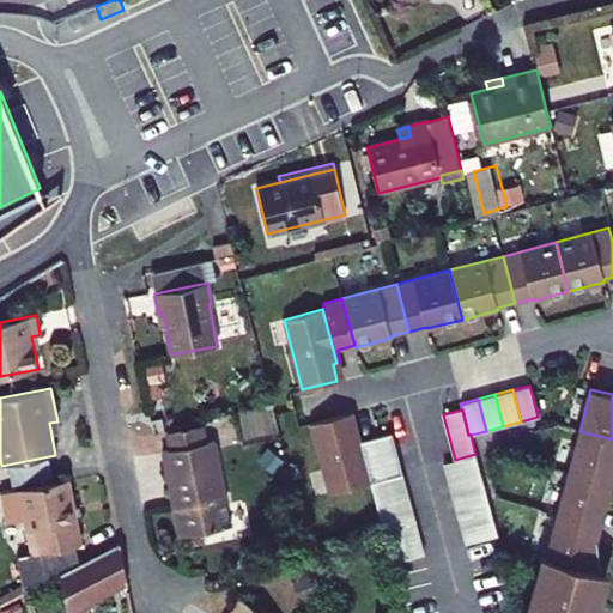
[(370,484),(354,429),(350,431),(345,414),(322,420),(310,424),(329,495),(370,484)]
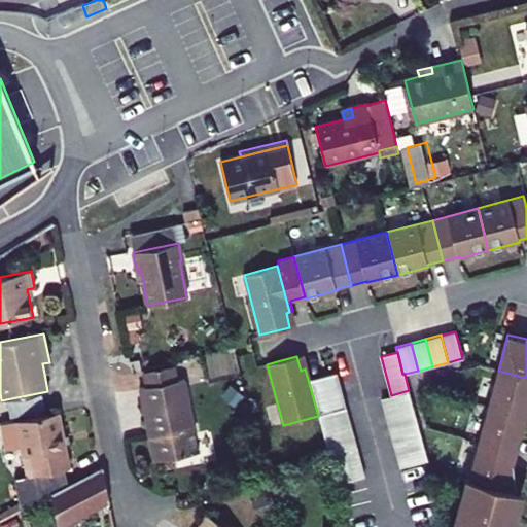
[(51,373),(49,362),(42,363),(44,374),(51,373)]
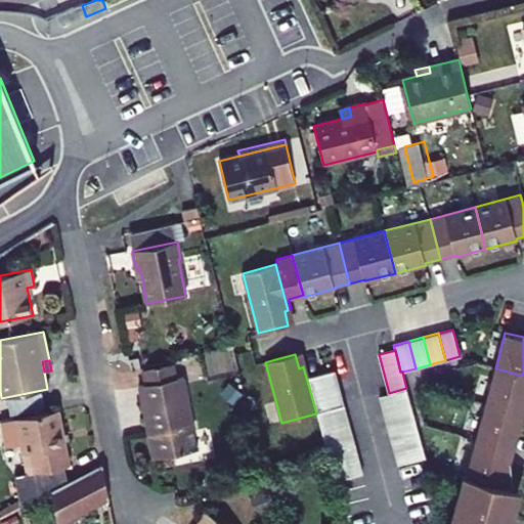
[(141,369),(144,385),(178,379),(175,363),(141,369)]
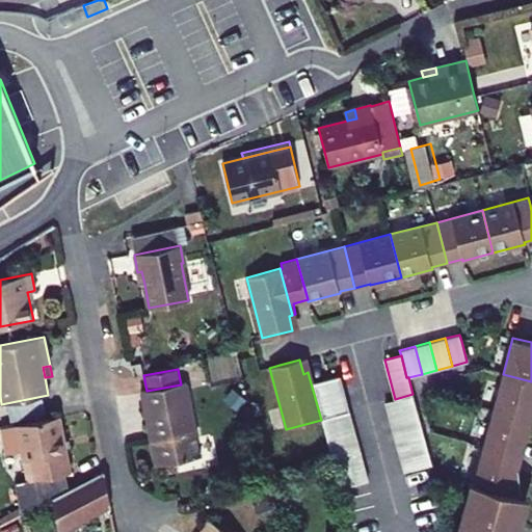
[(313,382),(310,372),(308,372),(321,420),(349,411),(340,375),(339,375),(313,382)]
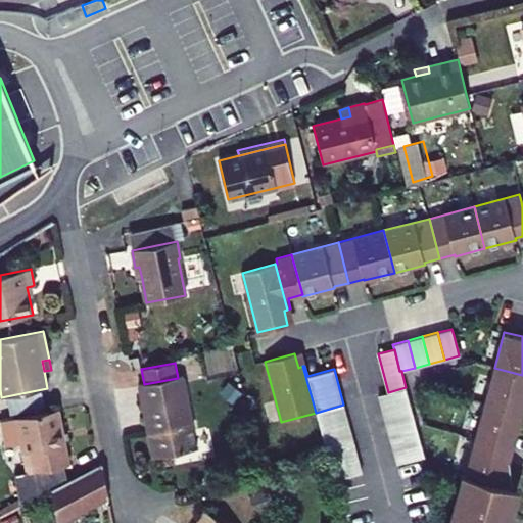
[(522,375),(494,368),(484,402),(522,413),(522,410),(522,375)]
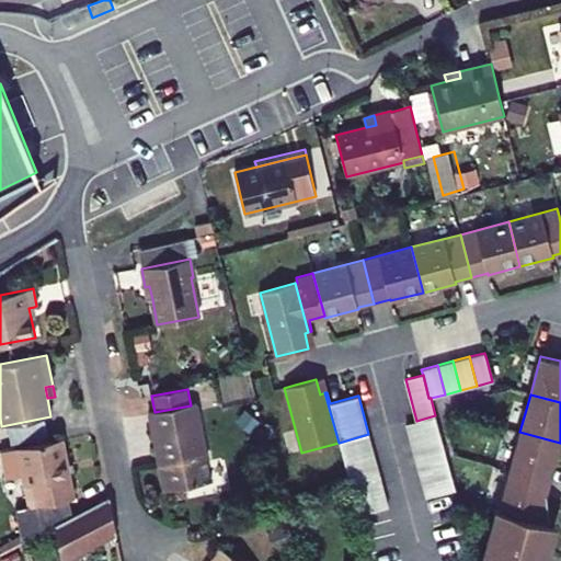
[(155,412),(149,413),(164,490),(212,481),(196,404),(191,405),(155,412)]
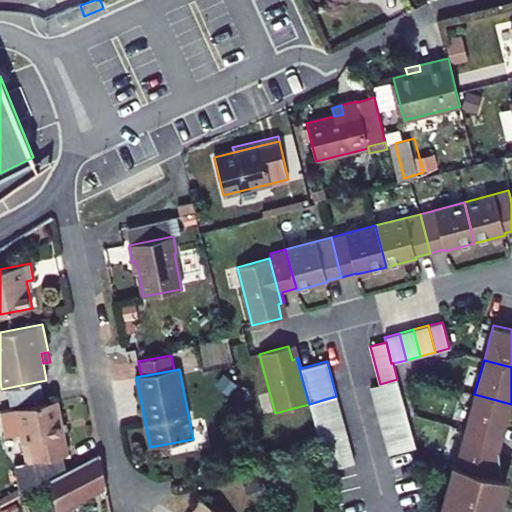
[(380,384),(371,387),(374,400),(401,393),(397,379),(380,384)]
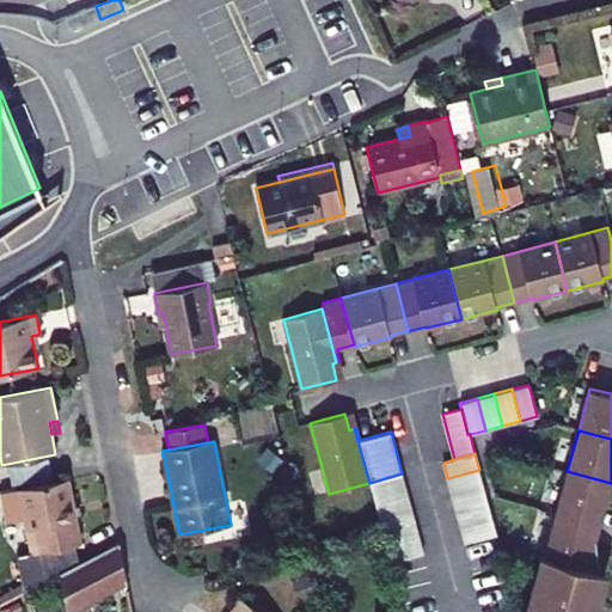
[(53,477),(49,456),(7,464),(11,484),(53,477)]
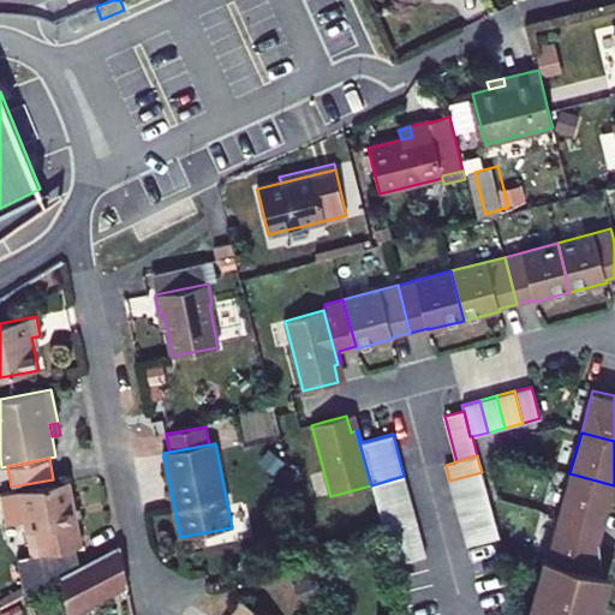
[(482,472),(449,481),(454,497),(485,488),(482,472)]
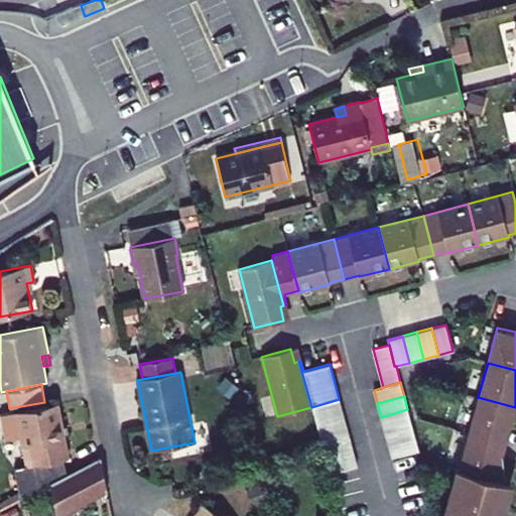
[(515,407),(478,397),(469,431),(504,441),(507,430),(509,430),(515,407)]
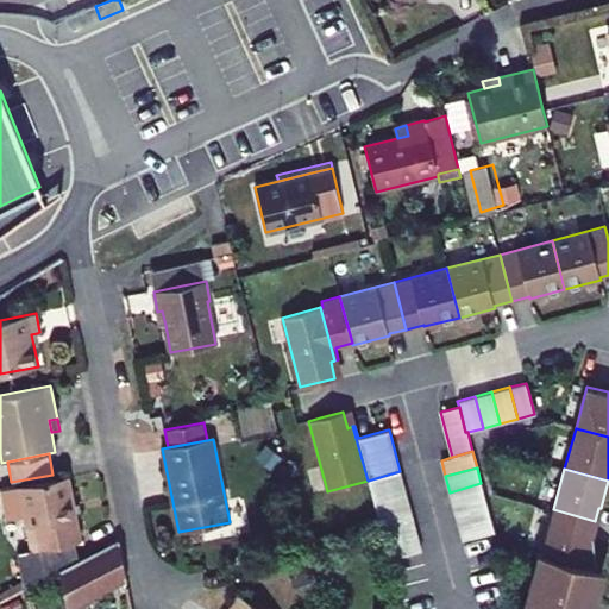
[(400,471),(368,481),(371,496),(403,488),(400,471)]
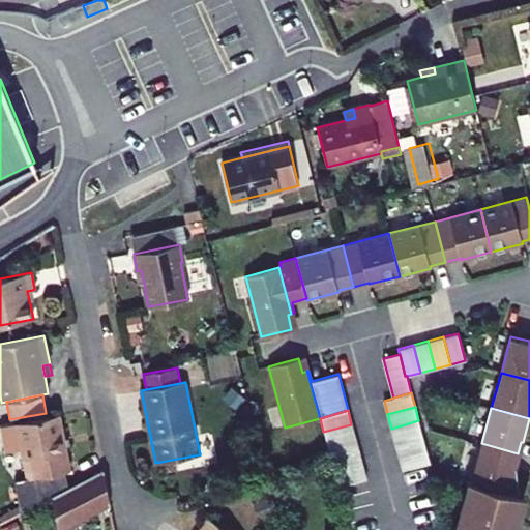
[(52,496),(68,488),(65,471),(70,471),(59,414),(16,422),(27,478),(13,480),(19,505),(20,511),(26,508),(52,496)]
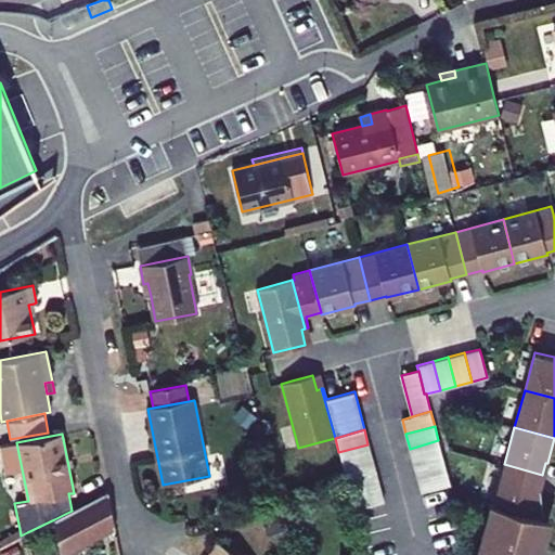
[(442,455),(438,440),(410,449),(414,463),(442,455)]
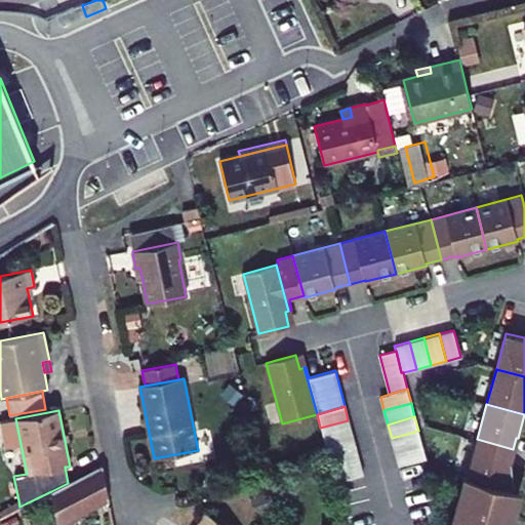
[(352,434),(348,420),(320,428),(324,441),(352,434)]
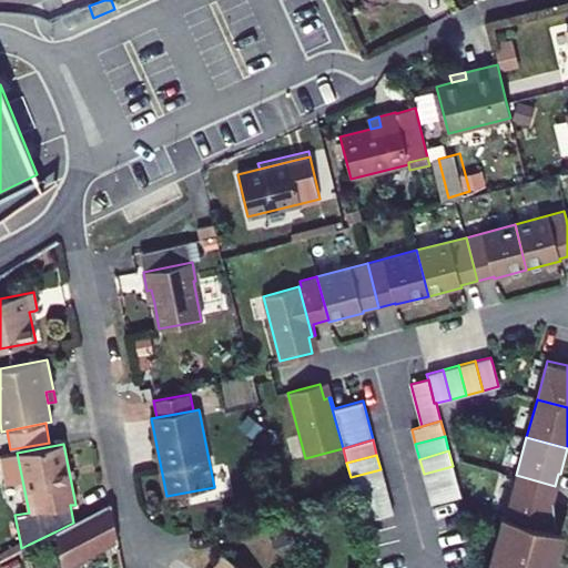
[(457,480),(453,466),(424,474),(428,489),(457,480)]
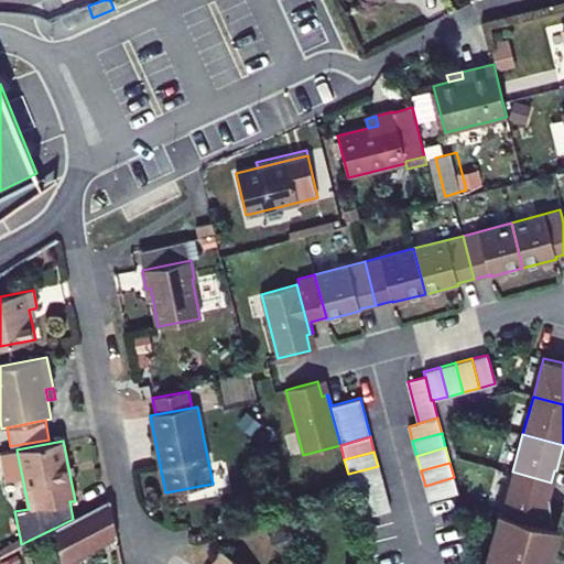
[(378,466),(348,474),(351,489),(382,480),(378,466)]
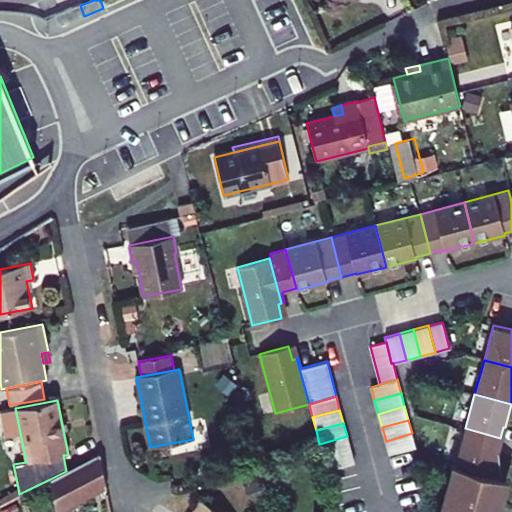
[(500,438),(465,428),(455,464),(501,476),(499,450),(497,449),(500,438)]
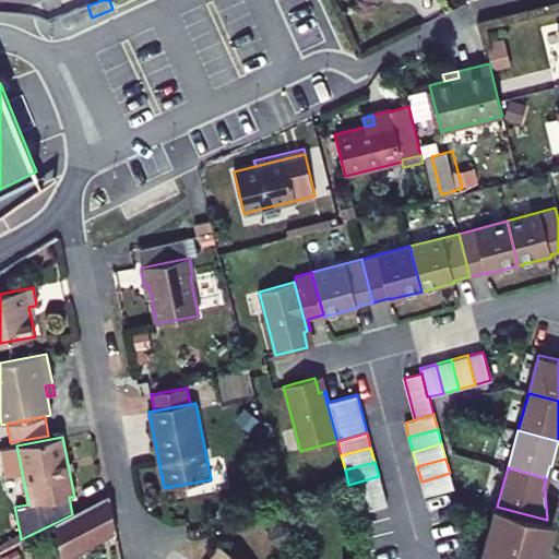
[(454,488),(450,473),(421,482),(425,496),(454,488)]
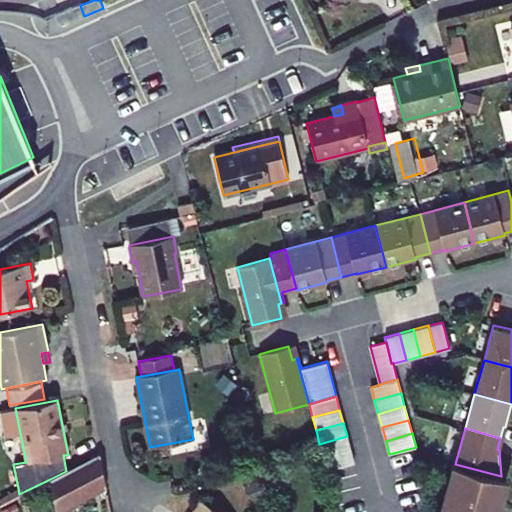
[(347,436),(319,444),(323,457),(350,450),(347,436)]
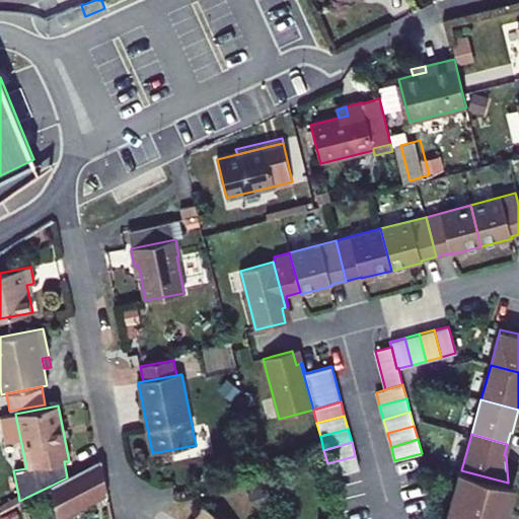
[(359,469),(355,456),(327,463),(331,477),(359,469)]
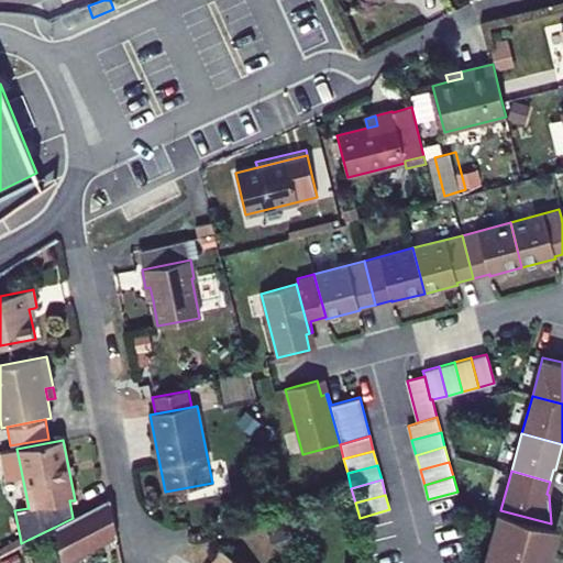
[(63,562),(118,536),(111,499),(73,518),(55,527),(62,562),(63,562)]
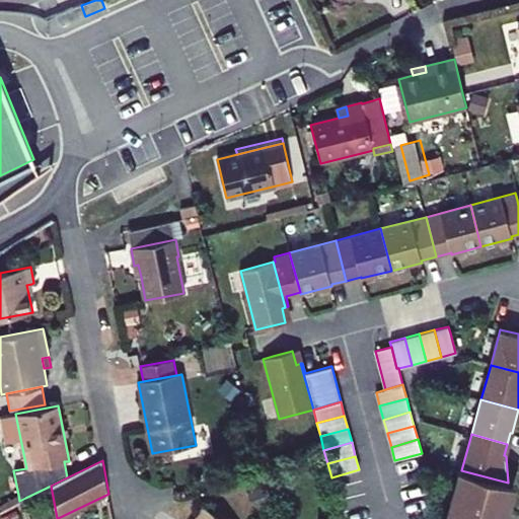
[(509,493),(508,483),(461,470),(459,469),(451,496),(445,518),(507,518),(510,509),(509,493)]
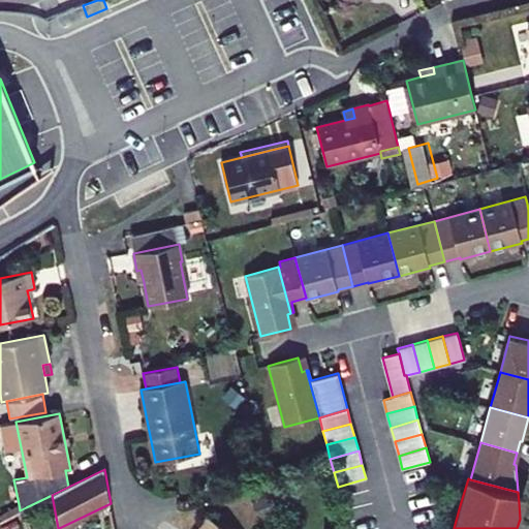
[(243,487),(242,502),(275,505),(268,480),(243,487)]
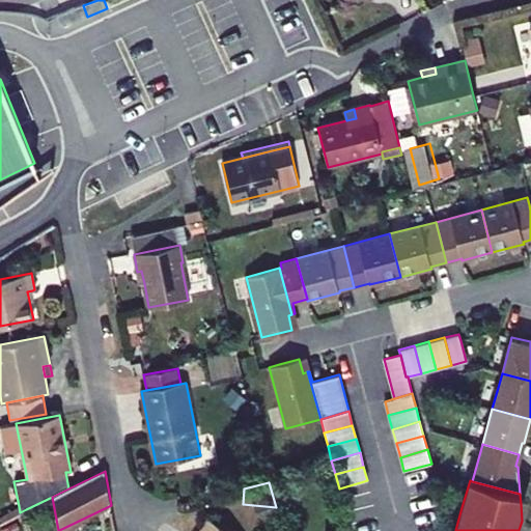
[(529,496),(520,494),(521,504),(522,521),(525,510),(529,496)]
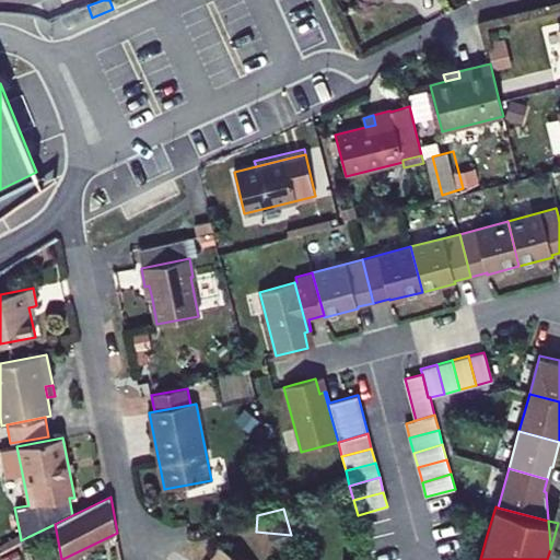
[(21,540),(20,534),(0,544),(0,548),(1,551),(21,540)]
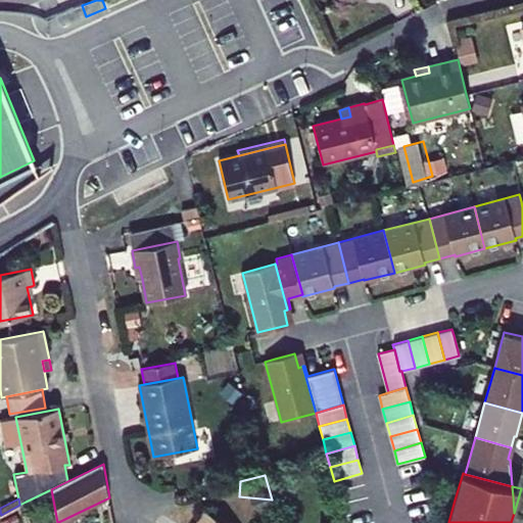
[(223,522),(205,511),(196,522),(223,522)]
